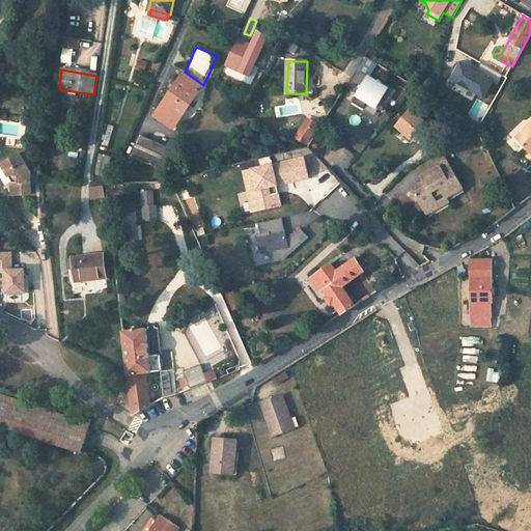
[(185,72),(155,115),(173,129),(203,85),(185,72)]
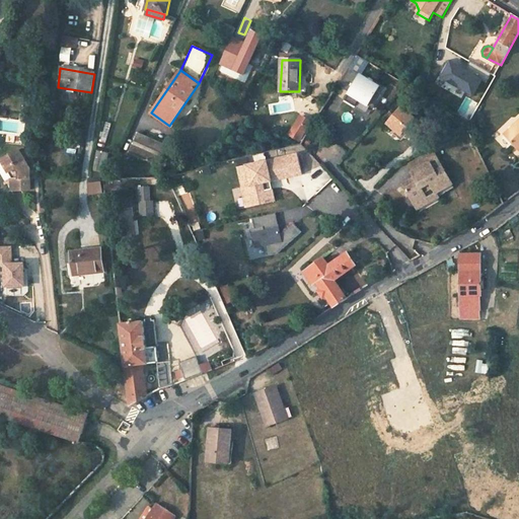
[(496,74),(491,70),(470,104),(451,93),(443,107),(467,123),(496,74)]
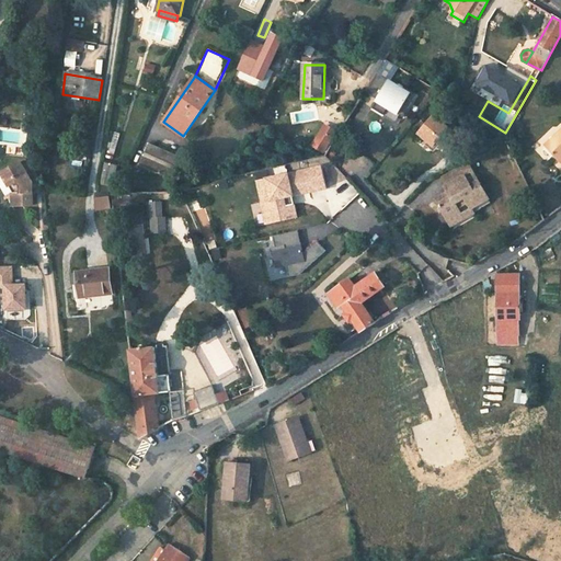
[(399,113),(411,94),(389,80),(371,109),(384,116),(389,107),(399,113)]
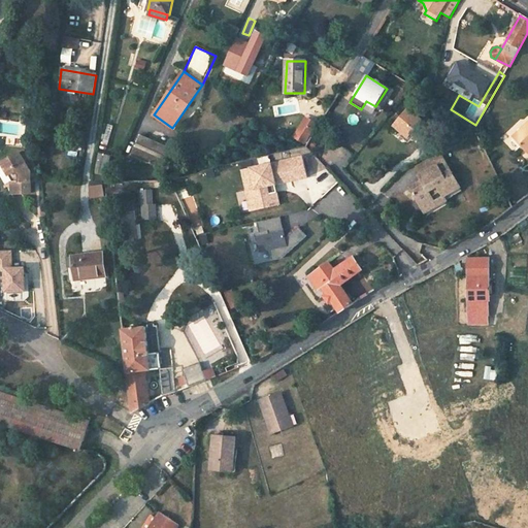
[(407,108),(393,126),(410,139),(414,134),(423,141),(435,126),(426,119),(423,122),(407,108)]
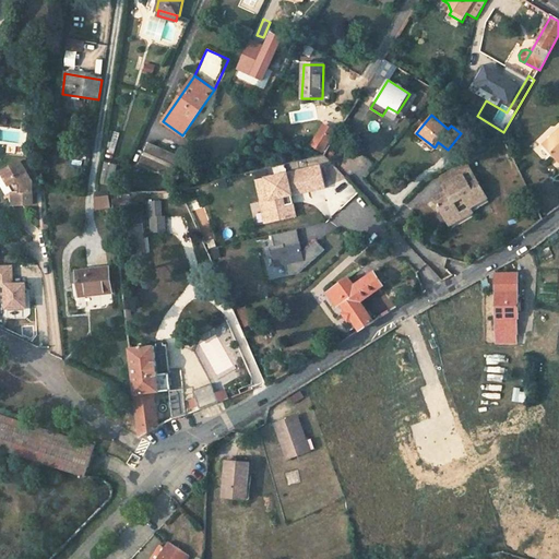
[(324,152),(336,132),(325,126),(313,145),(324,152)]
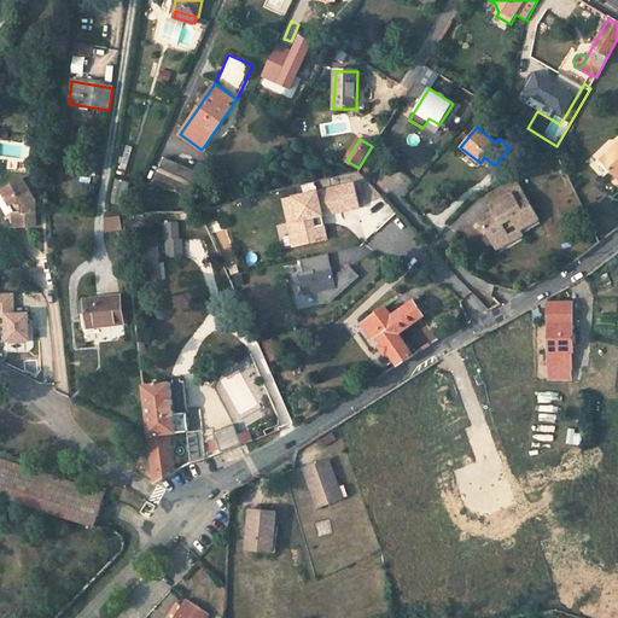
[(617,143),(600,161),(616,178),(617,175),(617,143)]
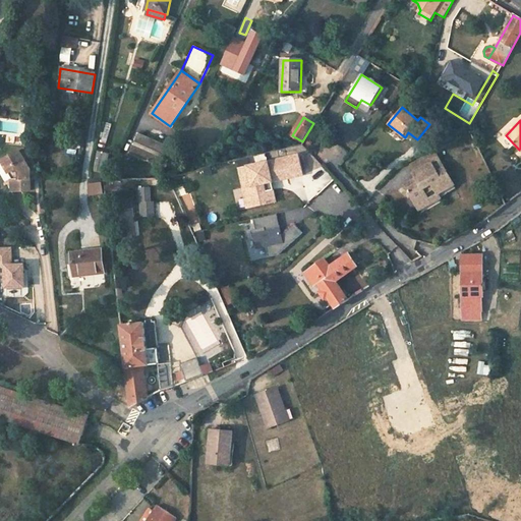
[(173,150),(138,134),(130,153),(166,168),(173,150)]
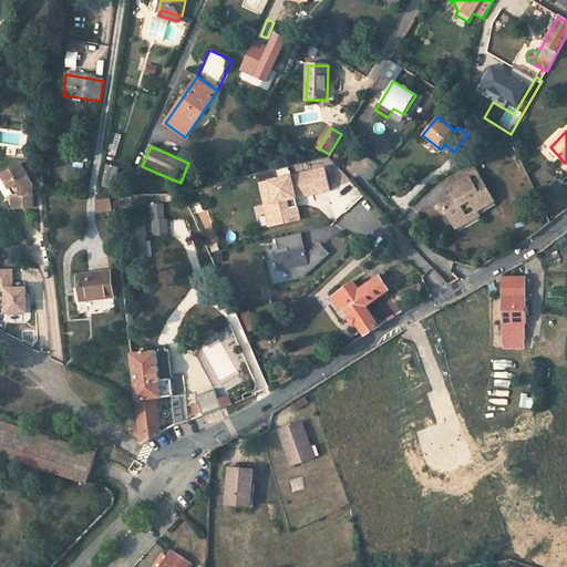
[(20,165),(0,175),(12,195),(11,208),(32,208),(32,195),(30,195),(30,183),(20,165)]
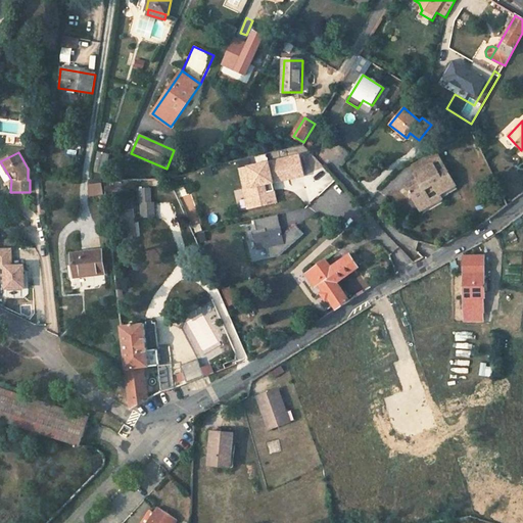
[(101,152),(97,174),(105,176),(109,154),(101,152)]
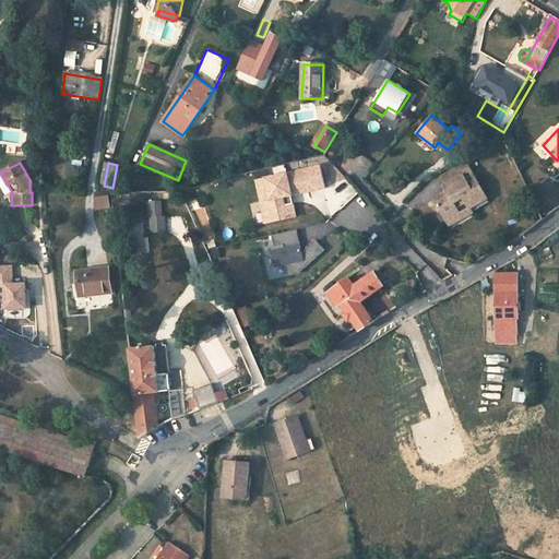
[(326,188),(322,166),(302,170),(308,192),(326,188)]
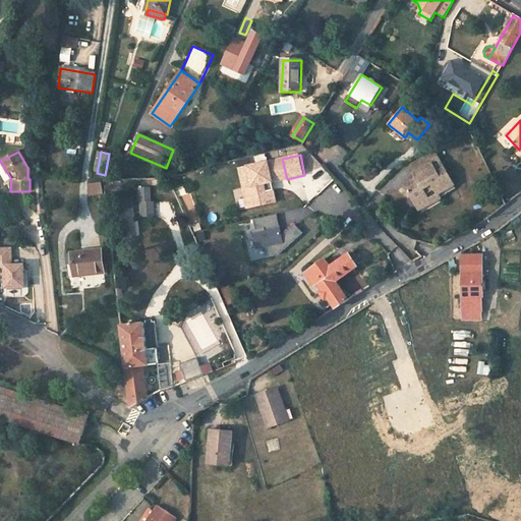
[(440,164),(436,157),(413,170),(417,177),(415,178),(418,183),(420,188),(409,194),(418,210),(431,203),(429,198),(436,194),(438,199),(454,189),(446,174),(441,176),(436,167),(440,164)]
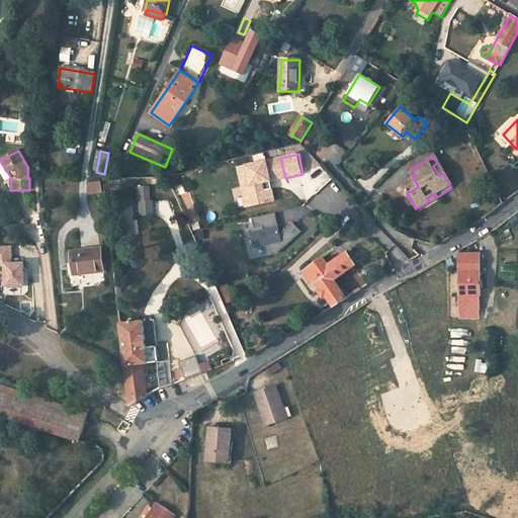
[(285,178),(280,158),(267,161),(272,181),(285,178)]
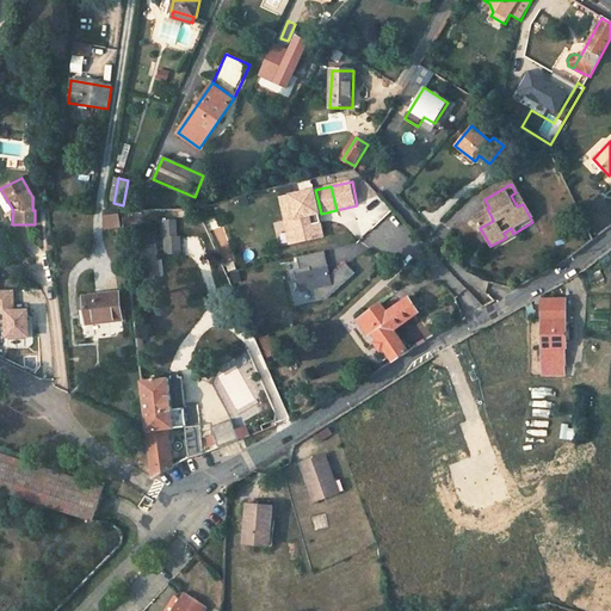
[(315,190),(292,195),(298,218),(288,221),(294,245),(327,238),(323,222),(314,224),(313,216),(321,214),(315,190)]
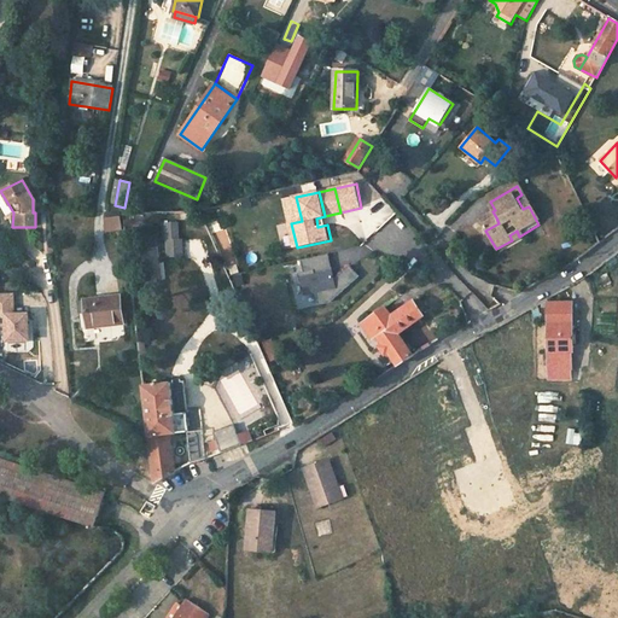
[(302,221),(296,197),(286,199),(291,223),(302,221)]
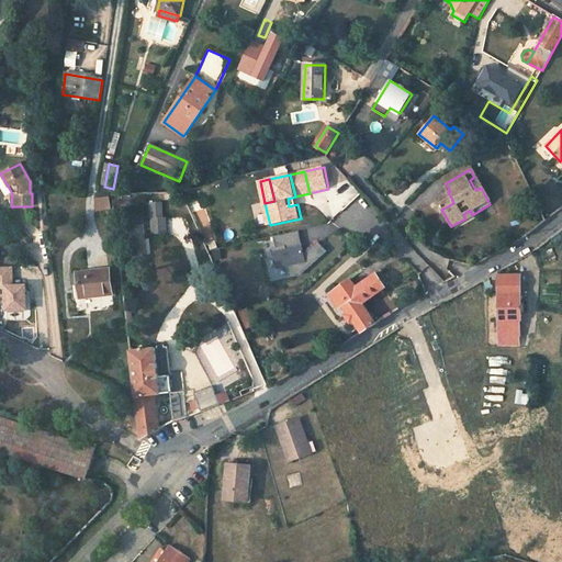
[(98,198),(98,210),(113,210),(112,197),(98,198)]
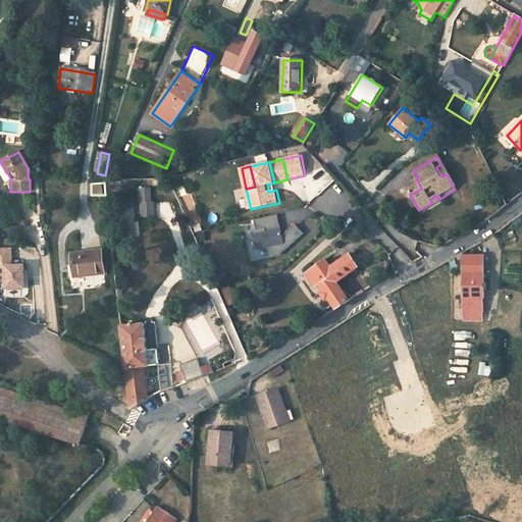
[(276,190),(274,183),(267,185),(268,192),(276,190)]
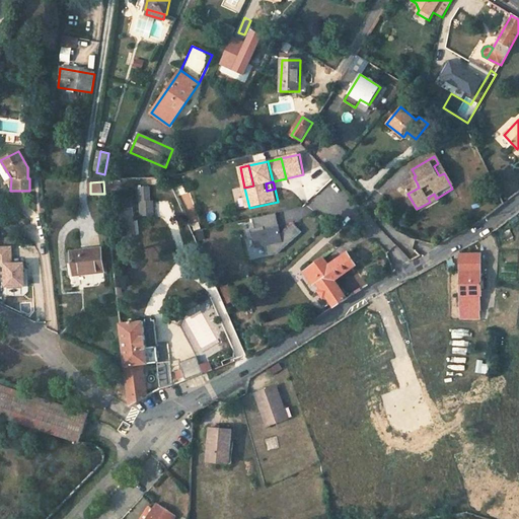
[(419,188),(417,182),(405,189),(408,194),(419,188)]
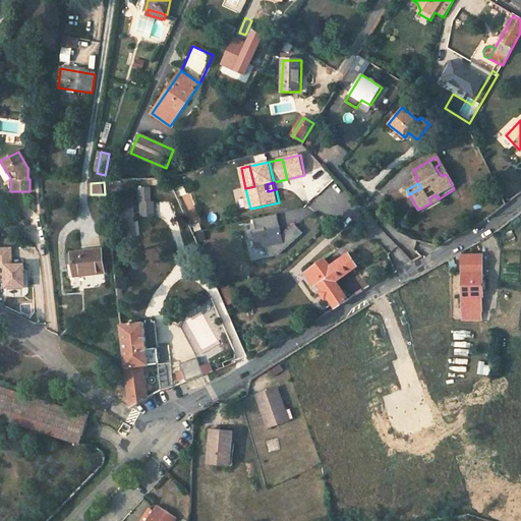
[(151,189),(140,190),(141,216),(154,216),(154,203),(151,203),(151,189)]
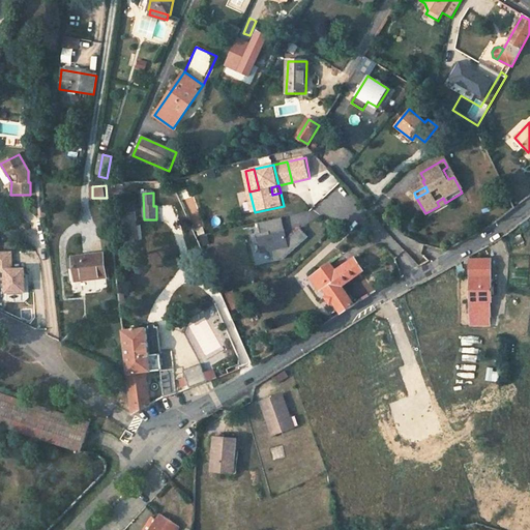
[(425,213),(429,218),(448,208),(445,203),(439,206),(425,213)]
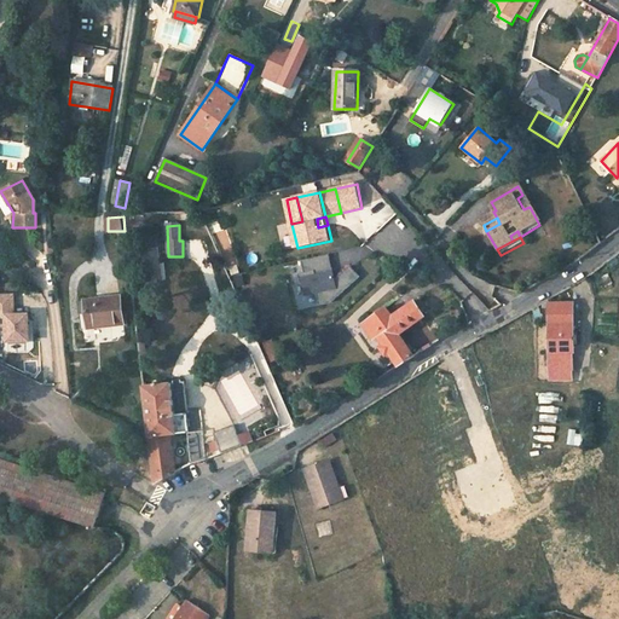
[(331,304),(360,277),(351,266),(339,277),(335,278),(329,255),(302,261),(305,273),(299,275),(301,284),(305,284),(307,295),(317,293),(320,306),(331,304)]
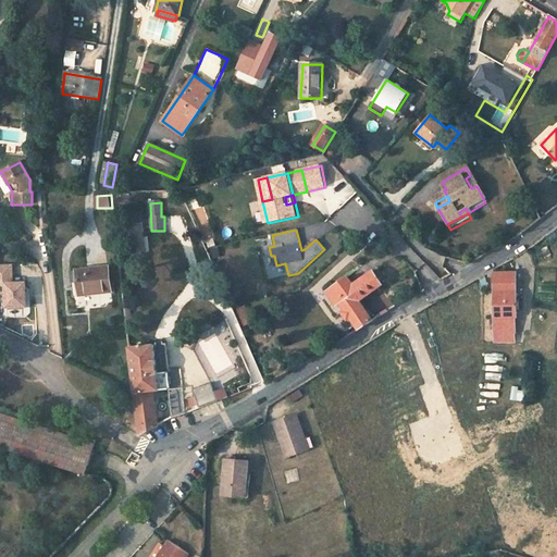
[(24,308),(24,284),(11,284),(11,267),(0,265),(0,284),(3,285),(4,308),(24,308)]
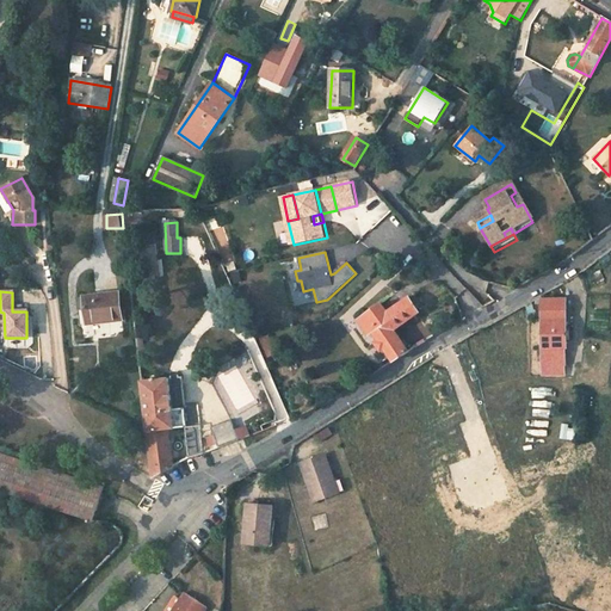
[(118,292),(84,296),(87,325),(123,320),(118,292)]
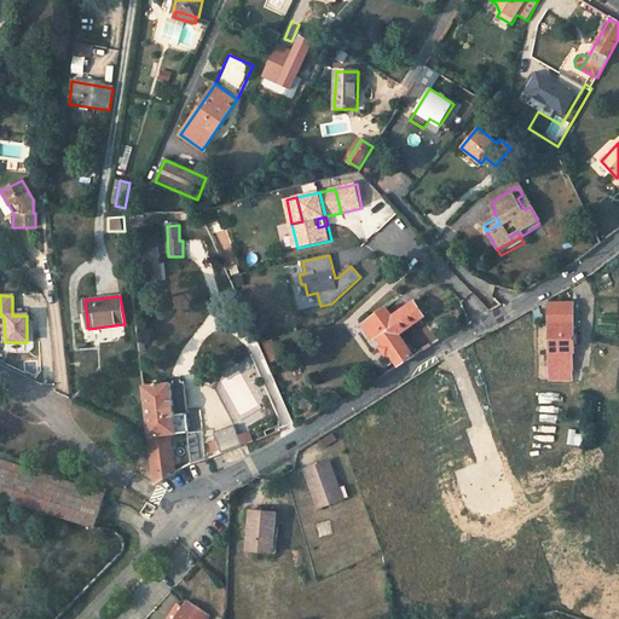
[(424,316),(415,301),(392,317),(386,308),(368,320),(376,333),(374,334),(376,337),(397,368),(414,357),(398,334),(424,316)]
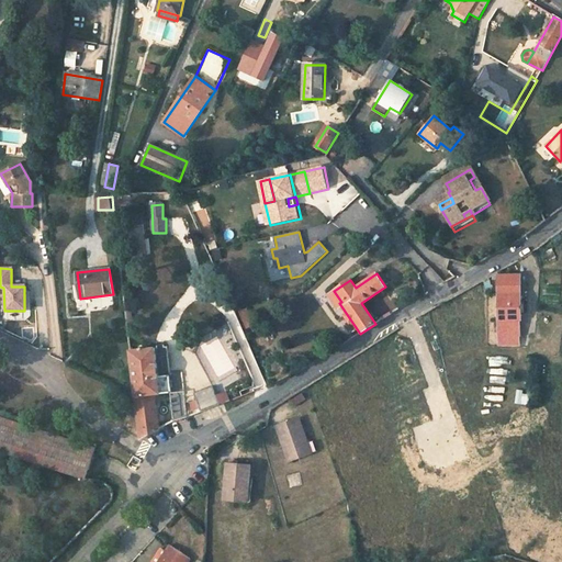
[(498,319),(520,319),(520,274),(498,274),(498,319)]
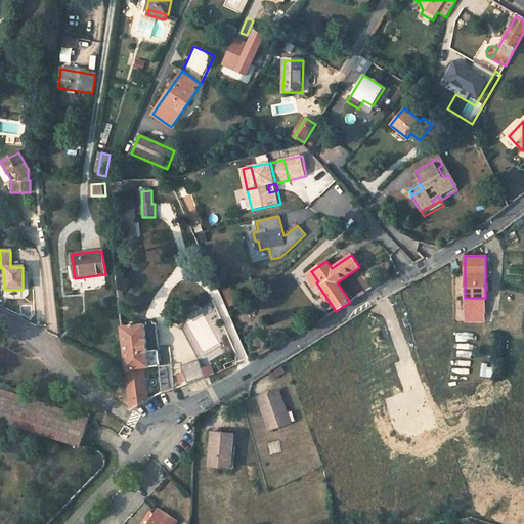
[(318,281),(311,271),(305,274),(315,289),(318,286),(316,282),(318,281)]
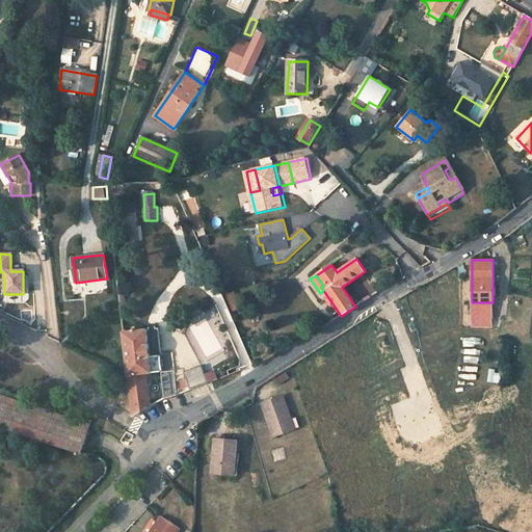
[(228,294),(234,313),(242,310),(236,291),(228,294)]
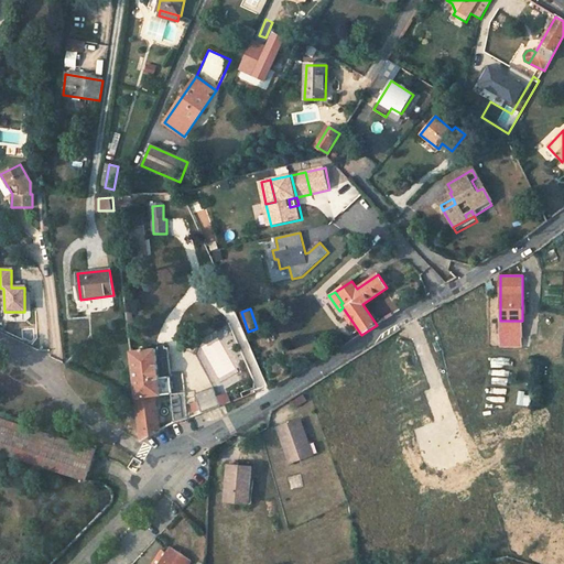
[(500,337),(522,337),(522,321),(500,321),(500,337)]
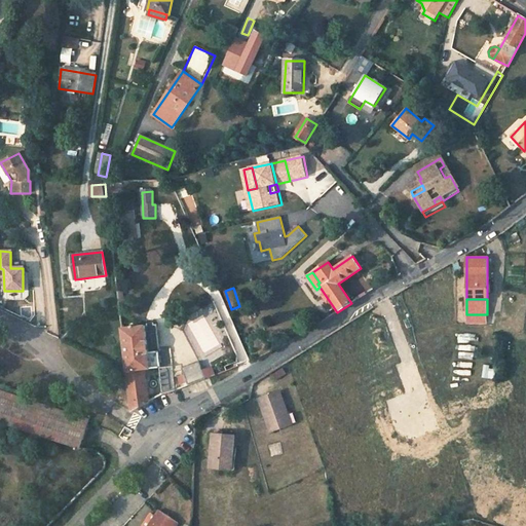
[(149,401),(145,370),(159,368),(160,368),(159,351),(148,352),(145,326),(123,329),(133,410),(149,401)]
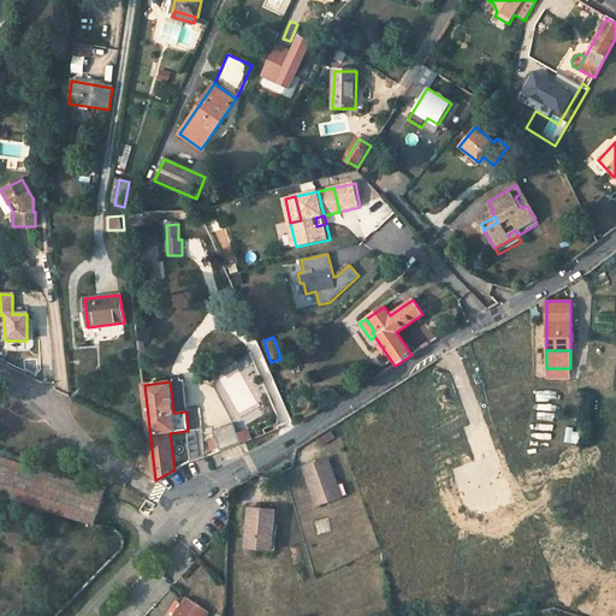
[(246,432),(238,432),(235,422),(214,430),(217,438),(208,442),(213,455),(249,440),(246,432)]
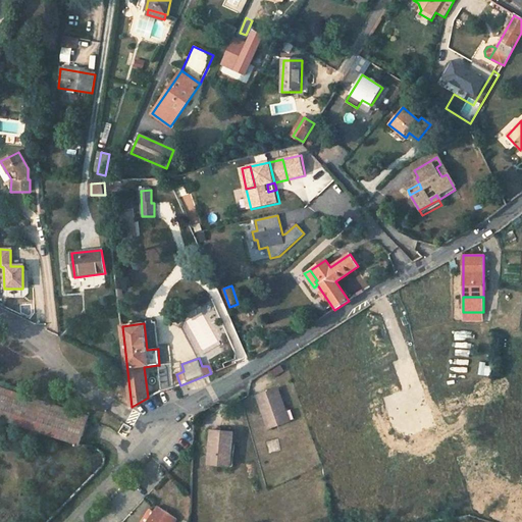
[(110,371),(96,365),(92,372),(106,379),(110,371)]
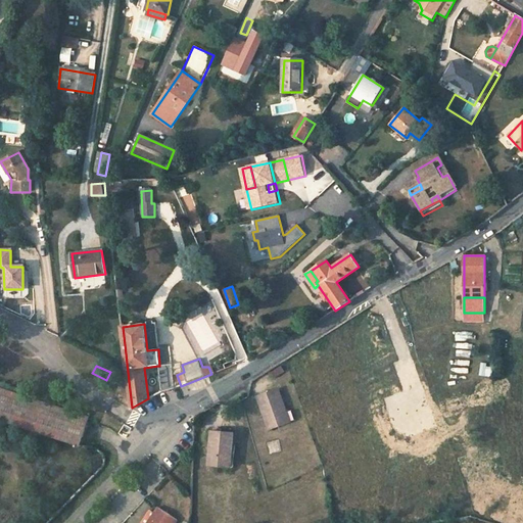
[(278,389),(257,396),(269,429),(287,423),(283,412),(286,411),(278,389)]
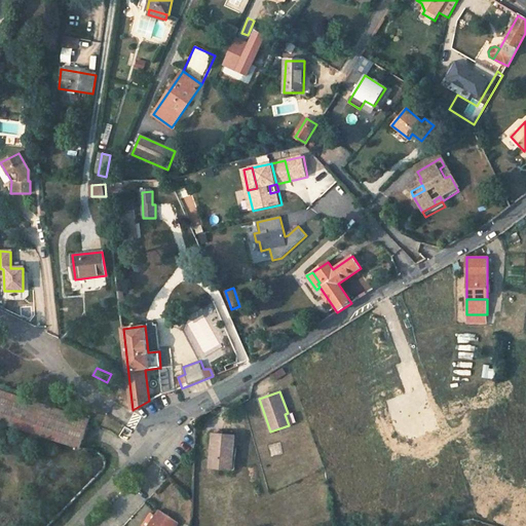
[(0,421),(81,448),(89,422),(0,392),(0,421)]
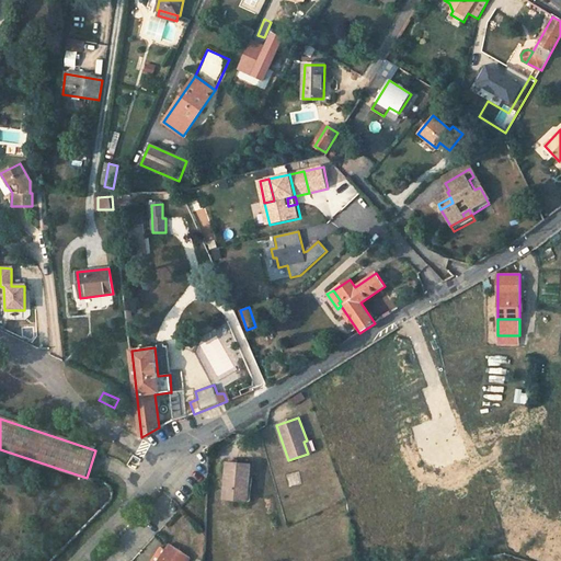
[(252,465),(227,462),(224,499),(241,500),(242,484),(248,485),(250,485),(252,465)]
